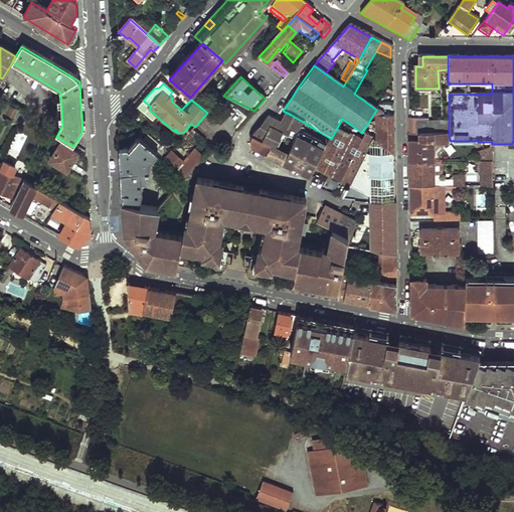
[(376,117),(376,143),(392,155),(392,140),(391,107),(382,106),(377,117),(376,117)]
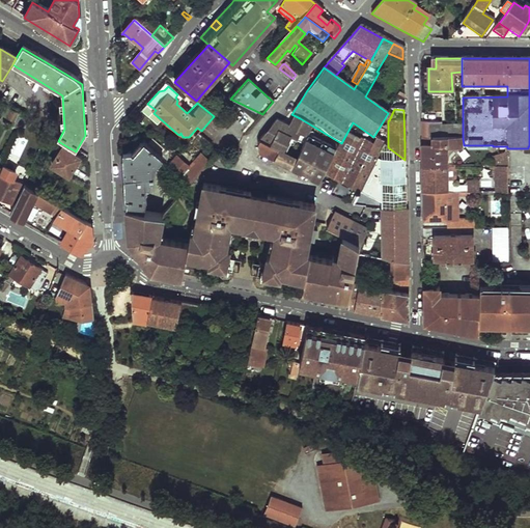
[(9,113),(6,120),(14,123),(17,116),(9,113)]
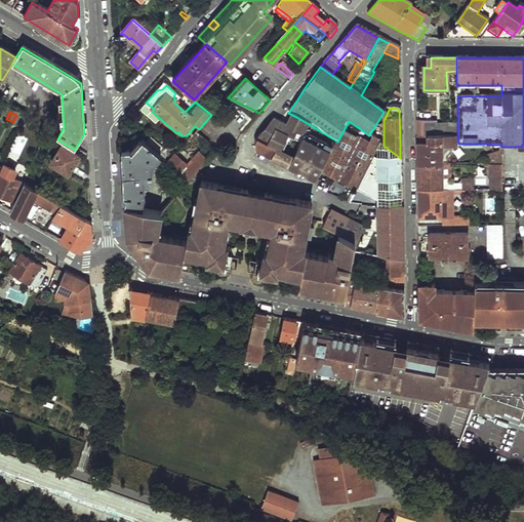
[(296,117),(292,115),(286,127),(290,128),(296,117)]
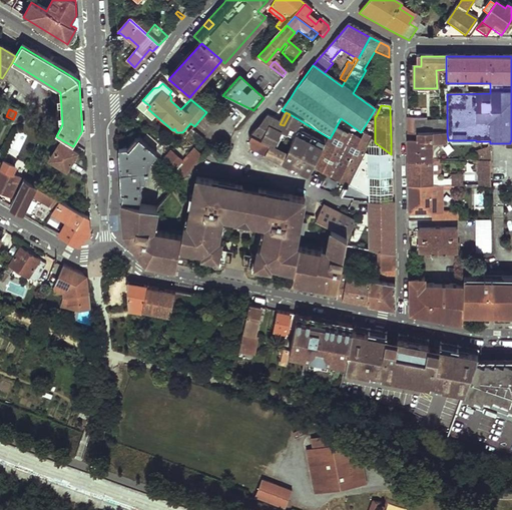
[(248,141),(249,147),(271,158),(301,172),(310,176),(314,168),(330,138),(290,114),(284,125),(280,124),(267,118),(261,125),(265,127),(261,134),(256,132),(248,141)]
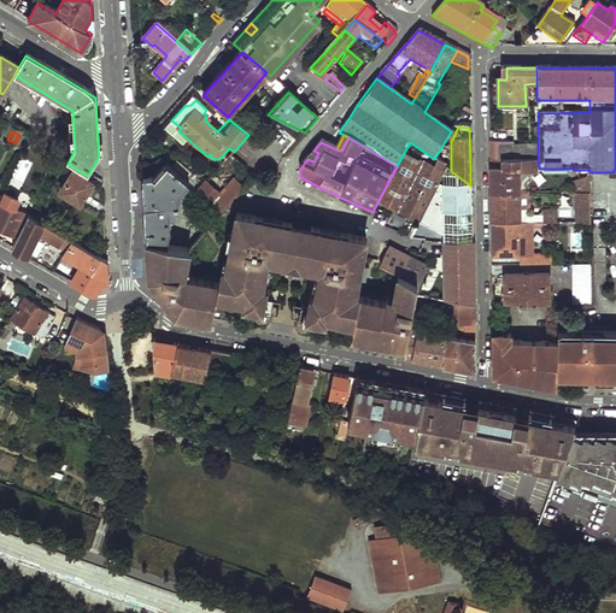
[(397,166),(377,202),(417,223),(423,213),(426,206),(438,182),(441,175),(445,168),(434,159),(410,142),(397,166)]
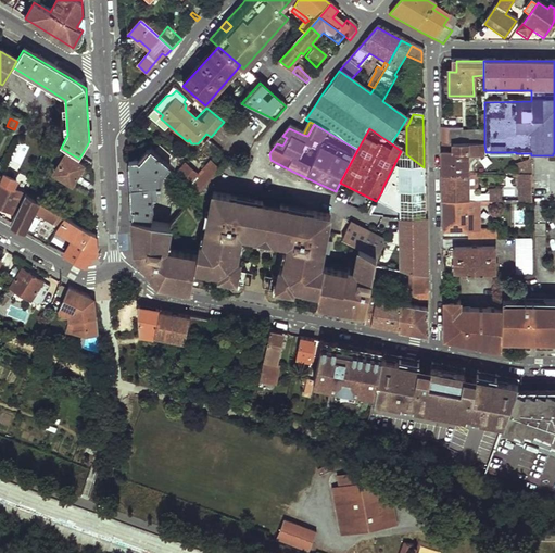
[(287,138),(282,136),(277,143),(282,146),(287,138)]
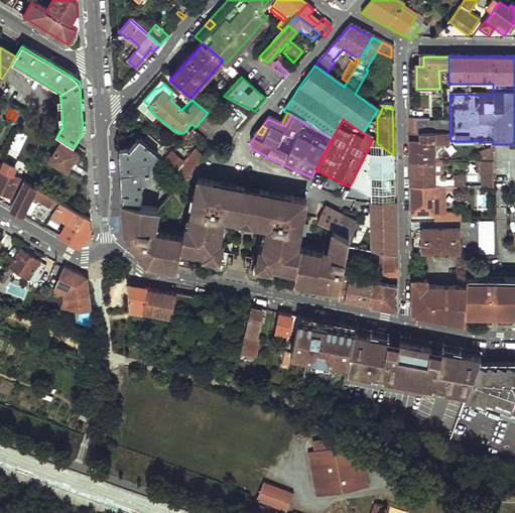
[(415,126),(415,135),(419,135),(449,134),(449,126),(415,126)]
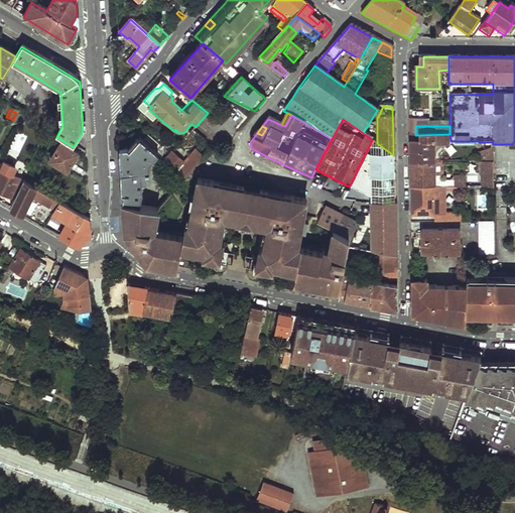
[(192,131),(165,161),(183,179),(206,156),(197,149),(204,141),(192,131)]
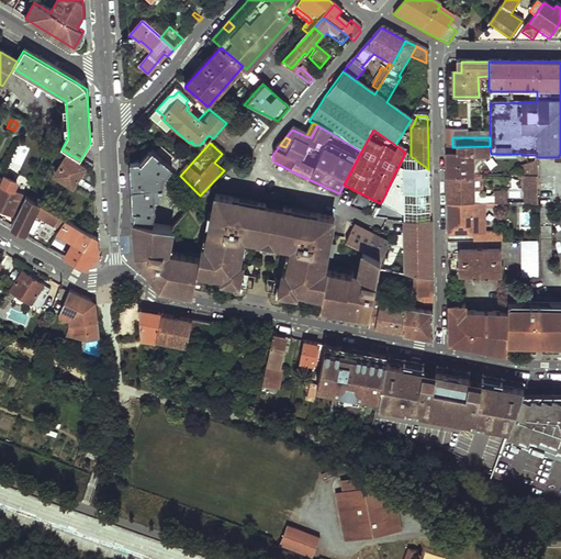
[(446,178),(472,178),(471,158),(491,157),(491,154),(490,146),(457,147),(457,155),(446,156),(446,165),(446,178)]
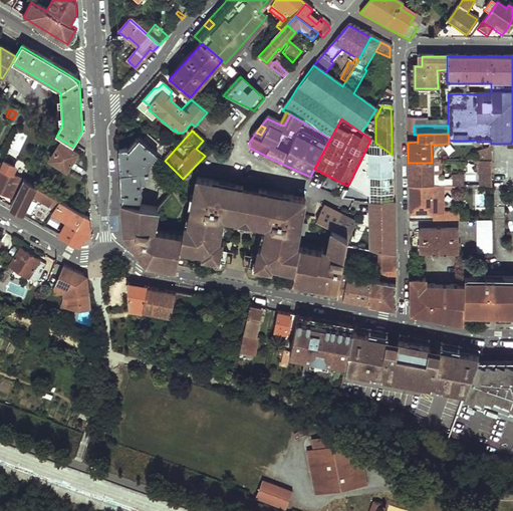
[(127,204),(139,207),(142,192),(142,183),(147,182),(147,174),(150,173),(149,166),(158,155),(141,139),(131,151),(126,148),(118,148),(120,173),(121,203),(127,204)]
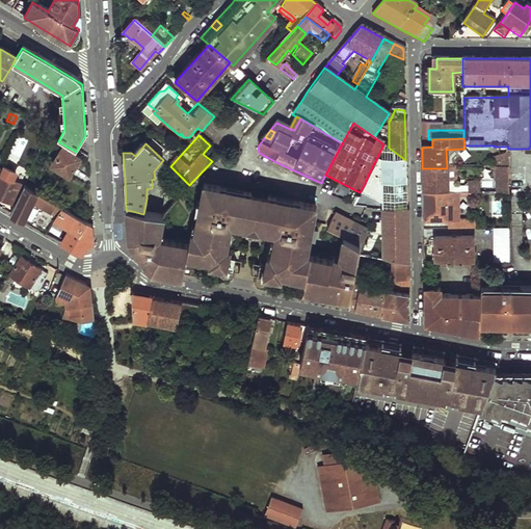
[(381,231),(378,260),(381,260),(390,262),(408,265),(407,210),(405,160),(389,148),(383,144),(380,151),(381,159),(377,157),(367,178),(376,178),(377,184),(380,184),(381,231)]
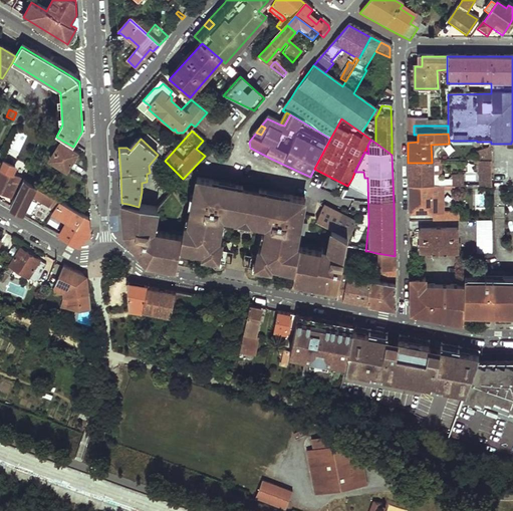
[(64,142),(51,162),(66,173),(76,155),(71,151),(73,147),(64,142)]
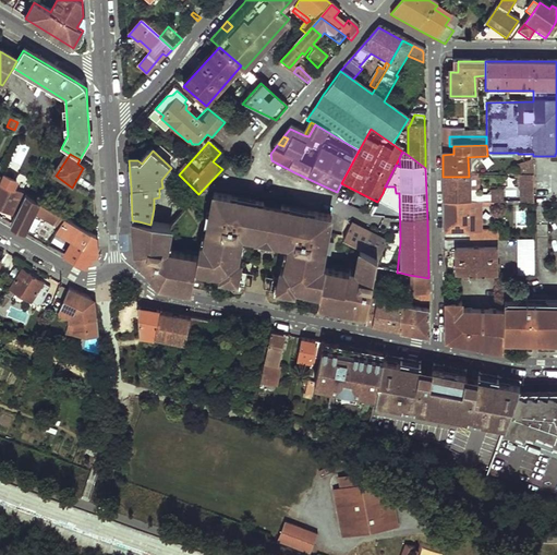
[(520,154),(521,177),(533,176),(531,154),(520,154)]
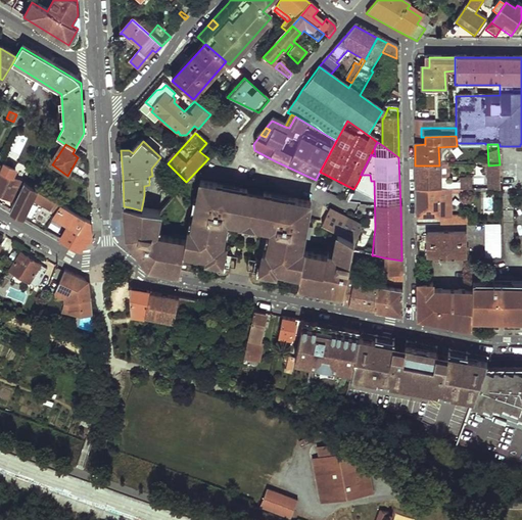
[(487,166),(488,190),(499,190),(500,164),(488,166),(487,166)]
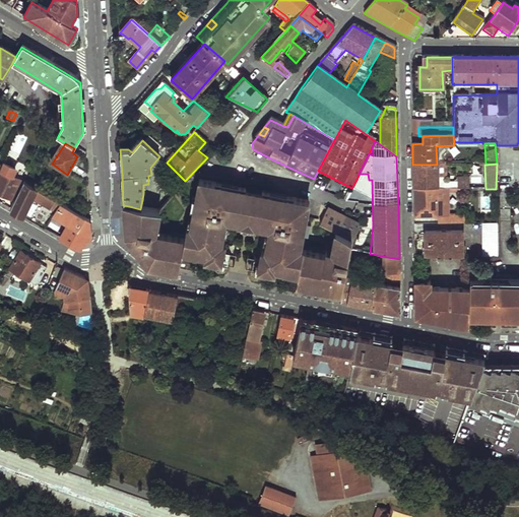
[(412,178),(412,190),(438,189),(437,165),(412,165),(412,178)]
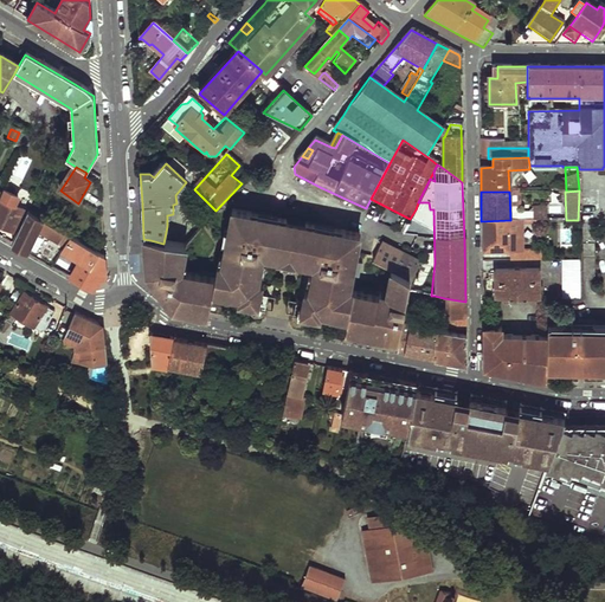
[(0,226),(13,232),(24,212),(1,200),(0,202),(0,226)]
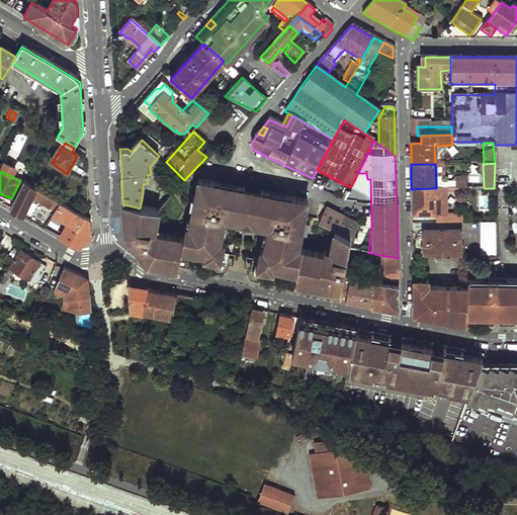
[(441,182),(442,188),(446,188),(462,188),(467,188),(467,178),(455,178),(455,184),(447,184),(446,182),(441,182)]
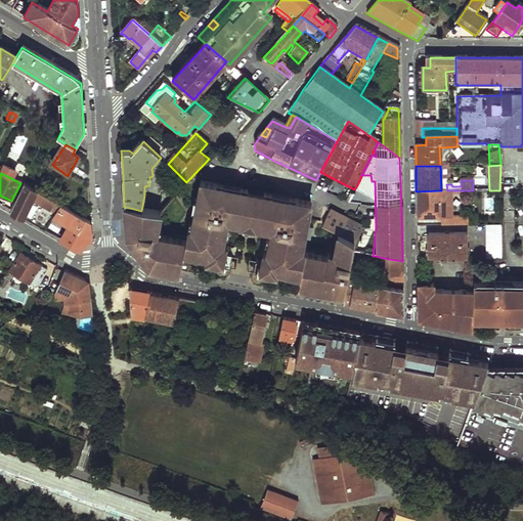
[(39,228),(44,231),(52,214),(58,203),(25,182),(10,212),(20,217),(39,228)]
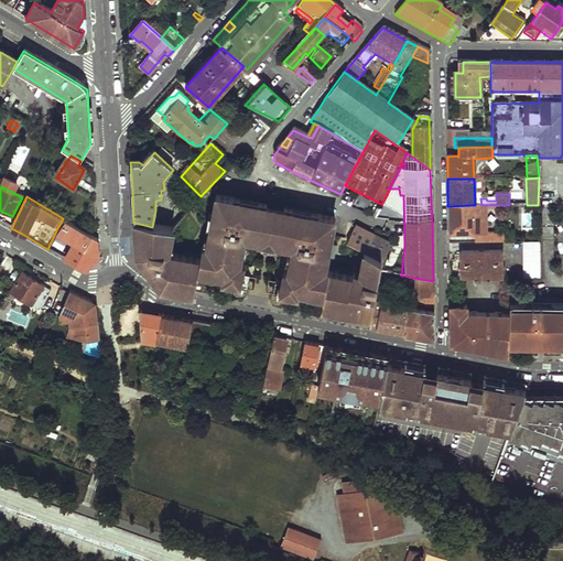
[(134,230),(138,257),(144,266),(148,267),(147,268),(149,271),(151,271),(151,273),(161,288),(194,294),(197,276),(198,272),(215,276),(224,277),(223,281),(239,284),(241,272),(244,265),(240,263),(245,238),(257,240),(260,238),(263,238),(274,241),(278,241),(281,245),(292,248),(288,273),(283,272),(282,280),(280,292),(296,295),(298,291),(306,293),(324,297),(323,300),(321,309),(371,317),(374,303),(380,271),(379,271),(381,261),(364,252),(361,263),(364,263),(361,274),(353,273),(352,277),(327,272),(328,270),(324,270),(334,219),(311,215),(307,217),(295,215),(293,212),(284,209),(283,214),(266,211),(267,206),(258,205),(255,206),(244,205),(240,201),(217,196),(207,247),(203,246),(201,260),(169,254),(171,232),(152,227),(140,224),(138,232),(134,230)]
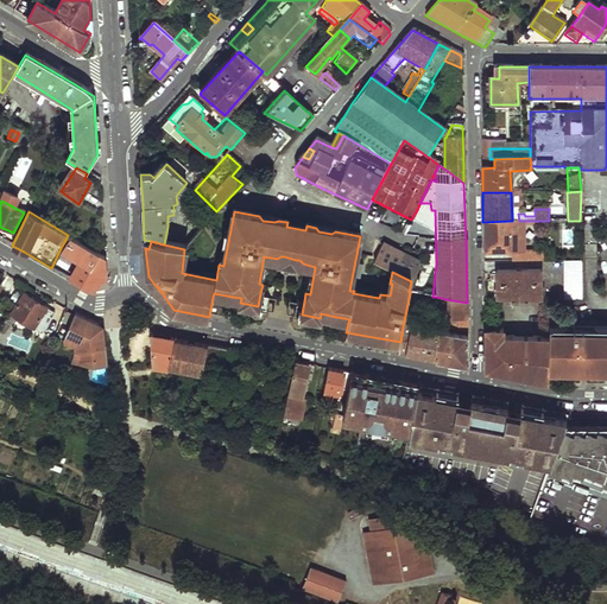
[(484,236),(484,255),(512,254),(512,253),(525,253),(524,242),(523,241),(523,237),(511,236),(512,221),(482,222),(484,236)]
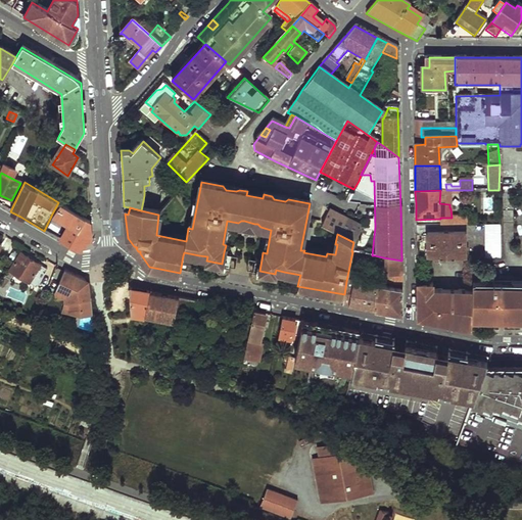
[(440,190),(439,203),(449,204),(449,207),(451,208),(452,193),(451,190),(446,190),(440,190)]
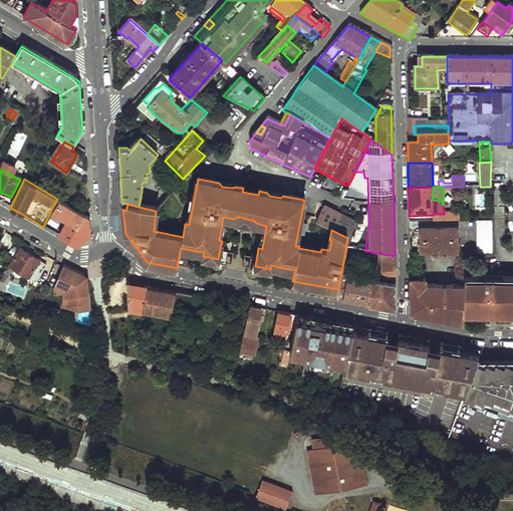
[(66,220),(59,236),(77,246),(85,239),(88,236),(87,218),(57,199),(51,210),(66,220)]
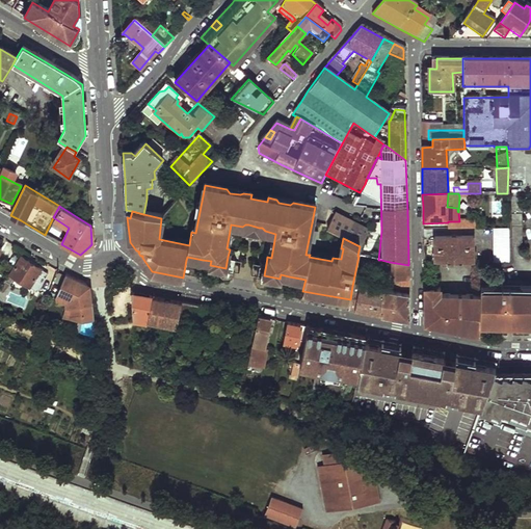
[(335,215),(327,230),(343,238),(360,246),(366,231),(335,215)]
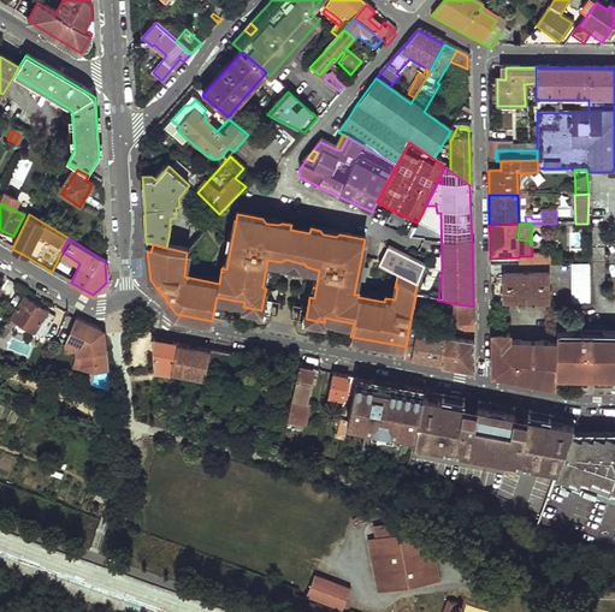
[(603,250),(592,250),(592,277),(603,277),(603,250)]
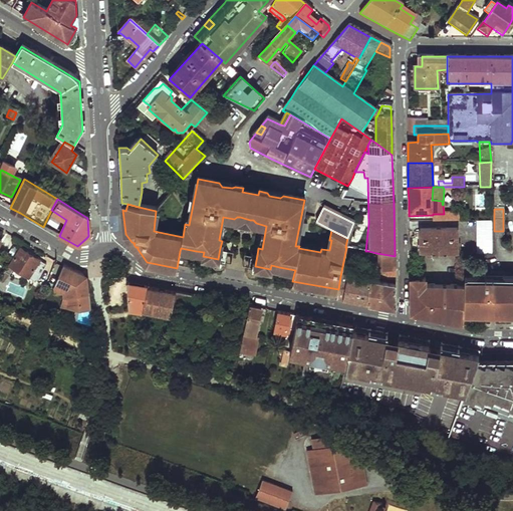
[(477,222),(477,254),(491,254),(491,222),(477,222)]
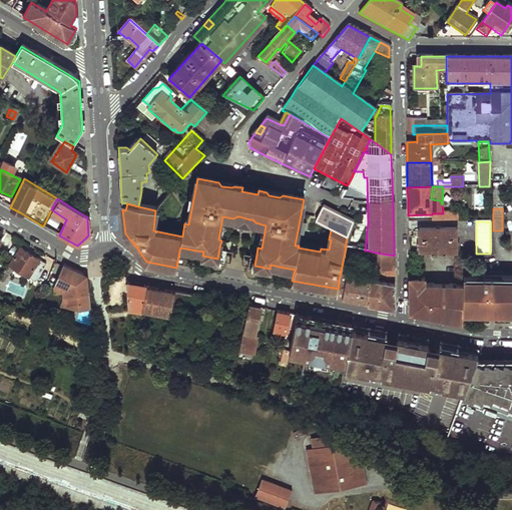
[(347,237),(345,246),(346,246),(365,250),(368,222),(353,222),(347,237)]
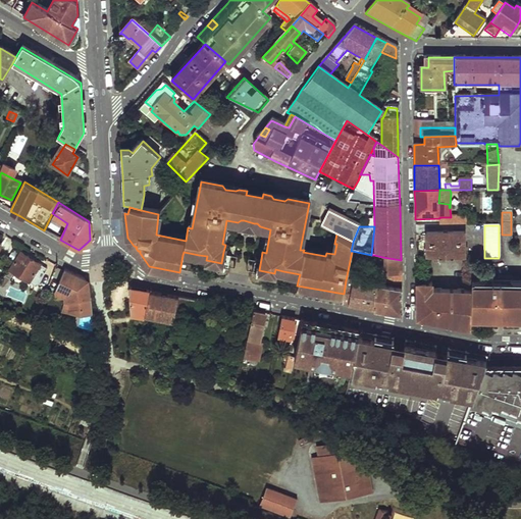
[(426,235),(425,258),(464,258),(464,234),(426,235)]
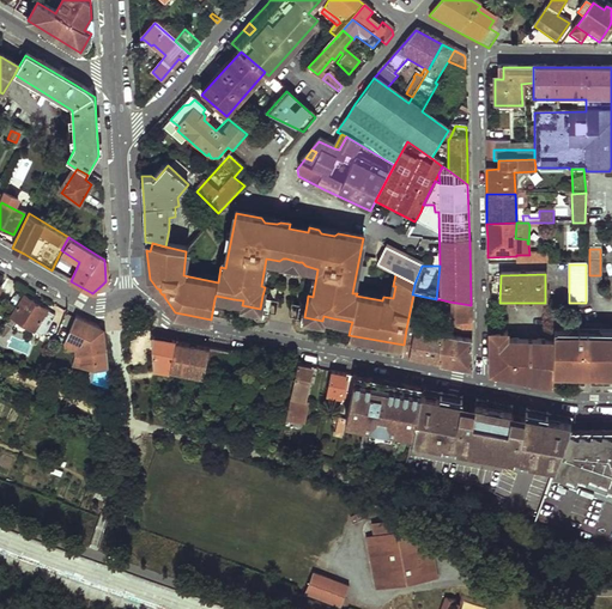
[(600,275),(589,275),(589,285),(600,285),(600,275)]
